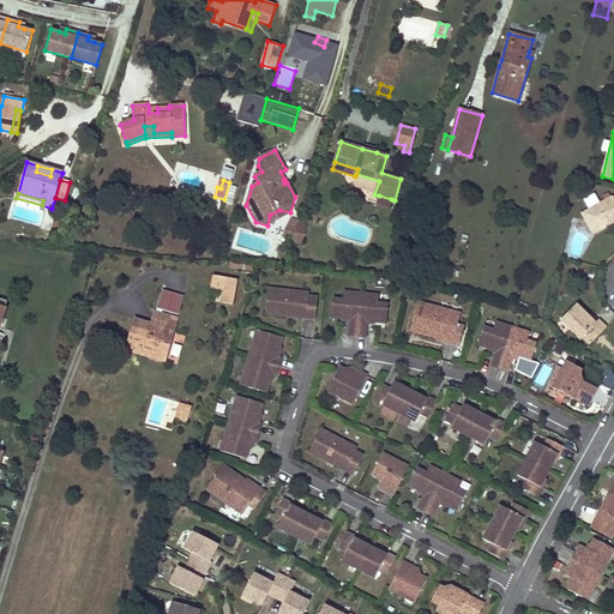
[(600,200),(595,193),(585,199),(589,206),(600,200)]
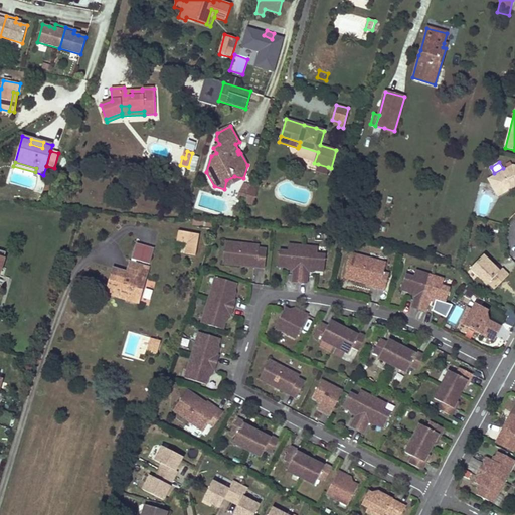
[(328,167),(318,164),(316,171),(326,174),(328,167)]
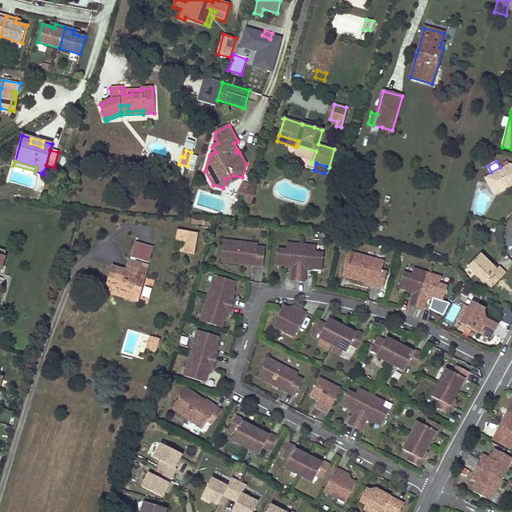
[(511,165),(487,179),(495,192),(511,183),(511,184),(511,165)]
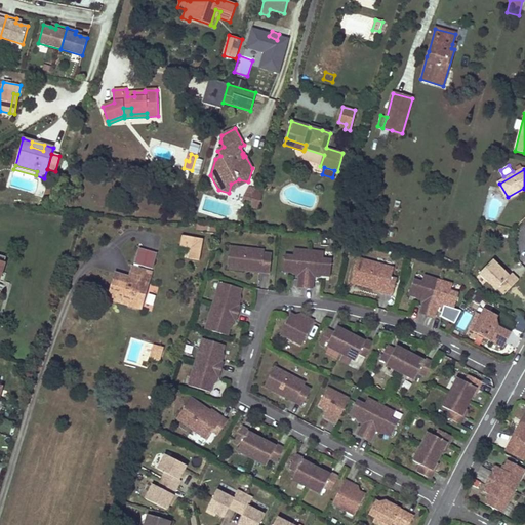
[(231,184),(229,193),(248,182),(239,179),(231,184)]
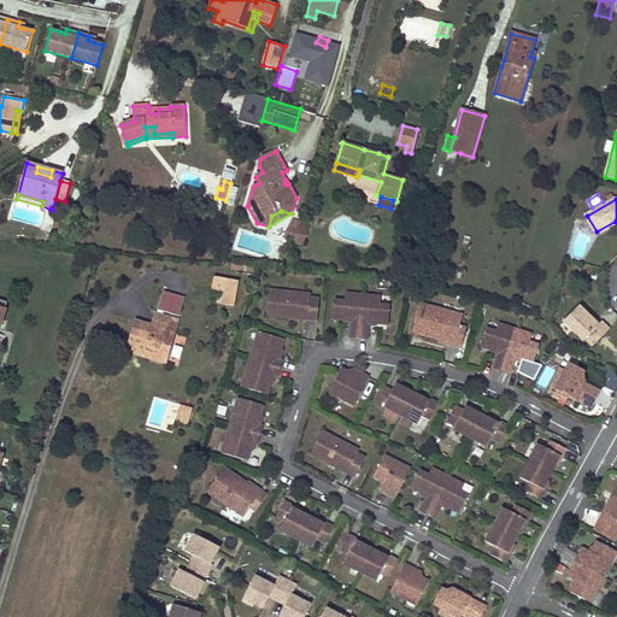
[(56,215),(53,227),(60,228),(64,217),(56,215)]
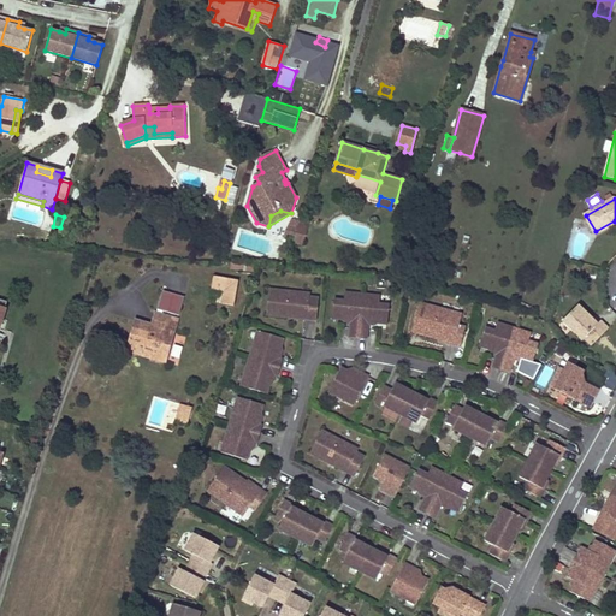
[(298,220),(291,219),(286,236),(294,238),(298,220)]
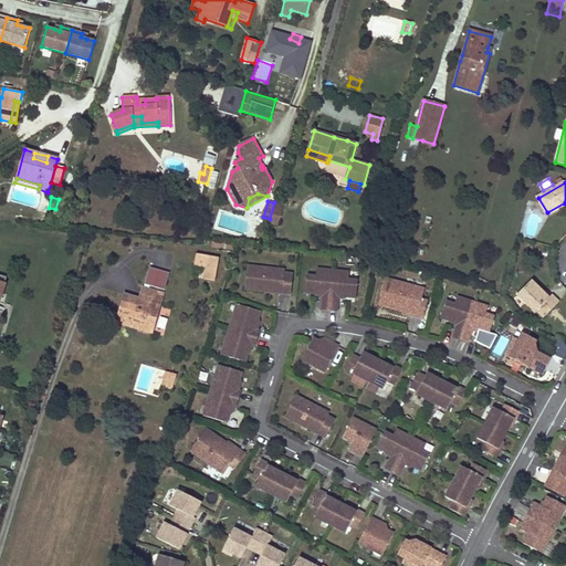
[(283,206),(275,202),(274,202),(270,219),(269,223),(276,226),(283,206)]
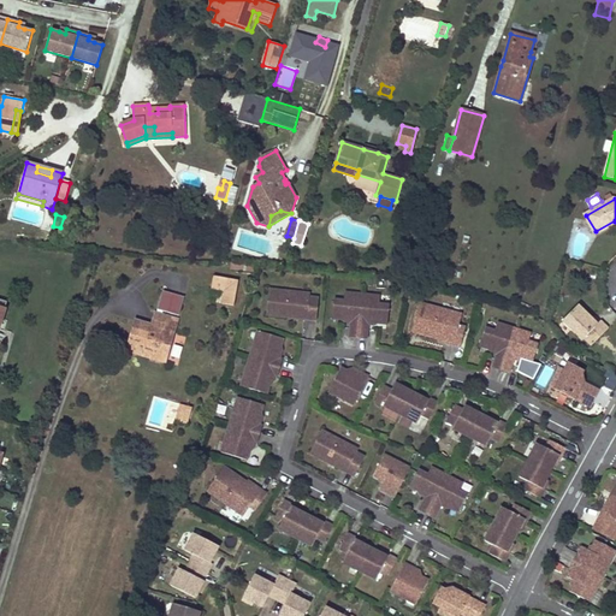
[(615,223),(615,221),(615,220),(596,231),(597,235),(615,223)]
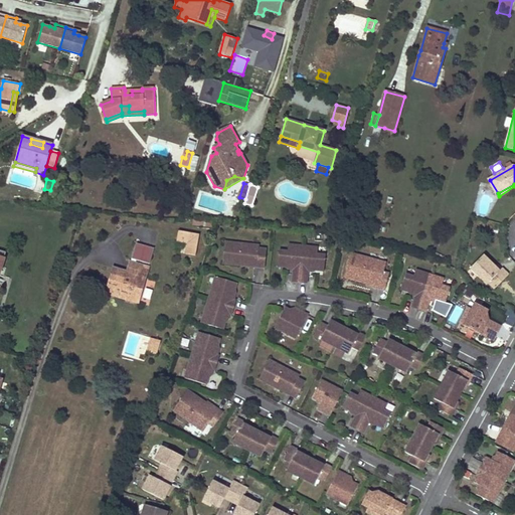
[(187,232),(178,230),(176,240),(185,242),(187,232)]
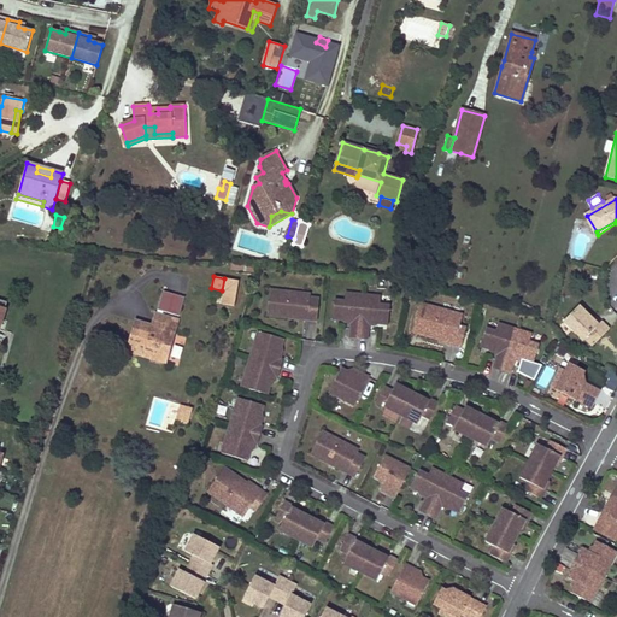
[(239,281),(224,278),(222,291),(224,291),(236,293),(239,281)]
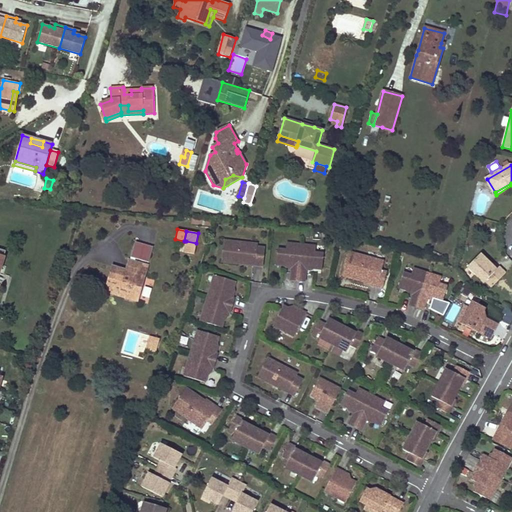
[(257,248),(239,246),(240,242),(223,240),(221,262),(251,265),(252,258),(262,259),(263,248),(257,248)]
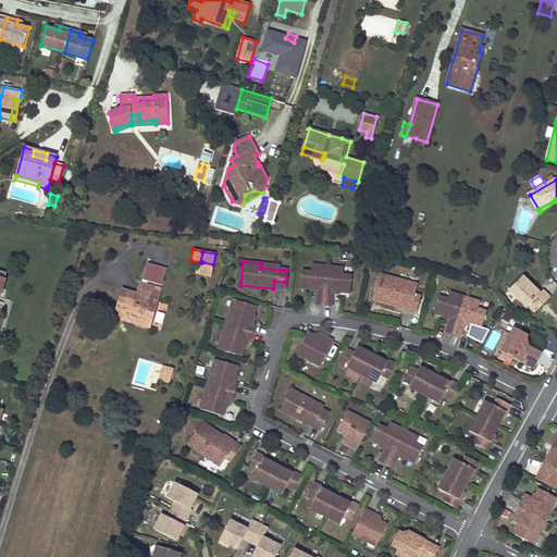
[(213,264),(202,262),(200,274),(211,276),(213,264)]
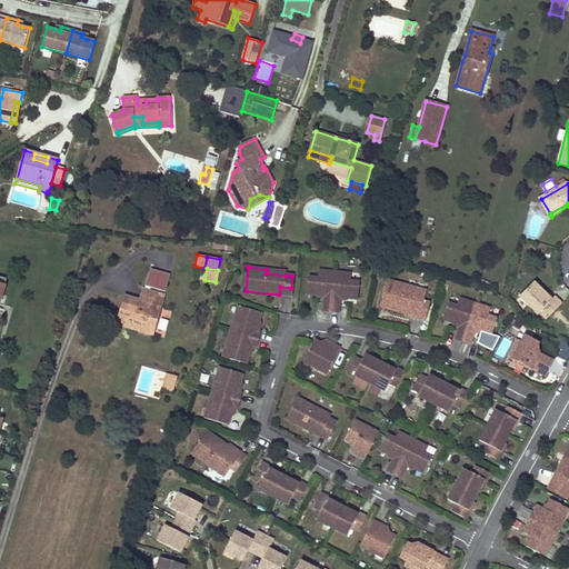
[(350,275),(319,270),(318,278),(308,277),(306,293),(323,296),(321,310),(339,312),(341,297),(357,299),(359,282),(349,281),(350,275)]
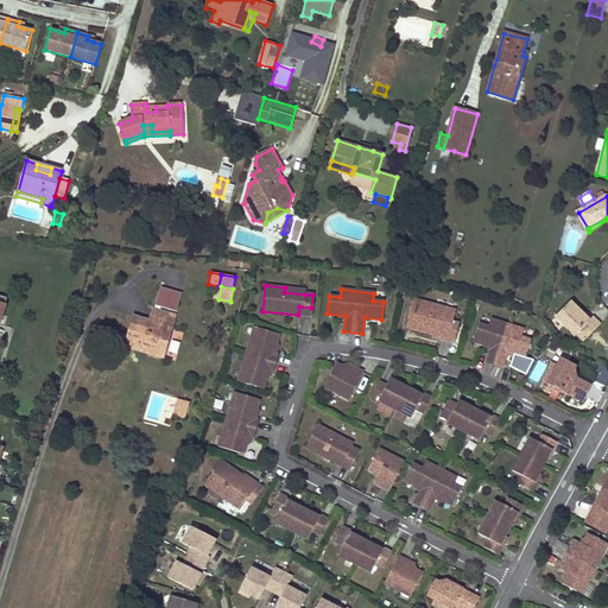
[(435,306),(413,299),(406,325),(432,334),(439,336),(442,341),(454,343),(458,325),(453,324),(455,312),(444,309),(444,312),(434,310),(435,306)]
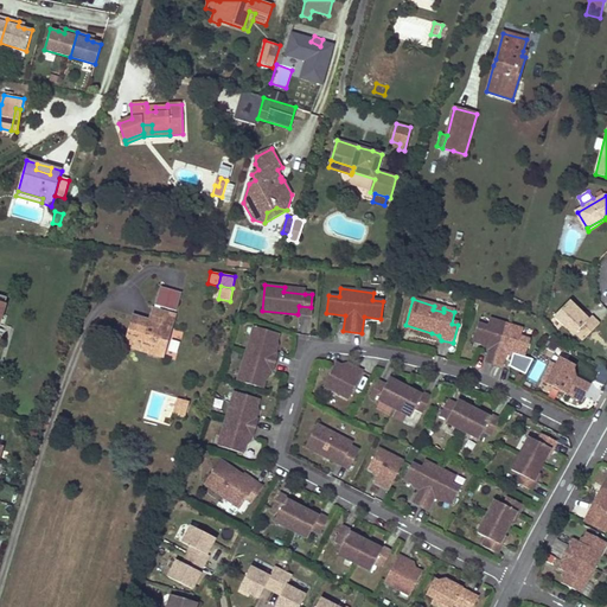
[(583,314),(569,301),(554,317),(574,336),(575,333),(583,342),(599,324),(592,318),(589,320),(586,317),(583,319),(581,317),(583,314)]
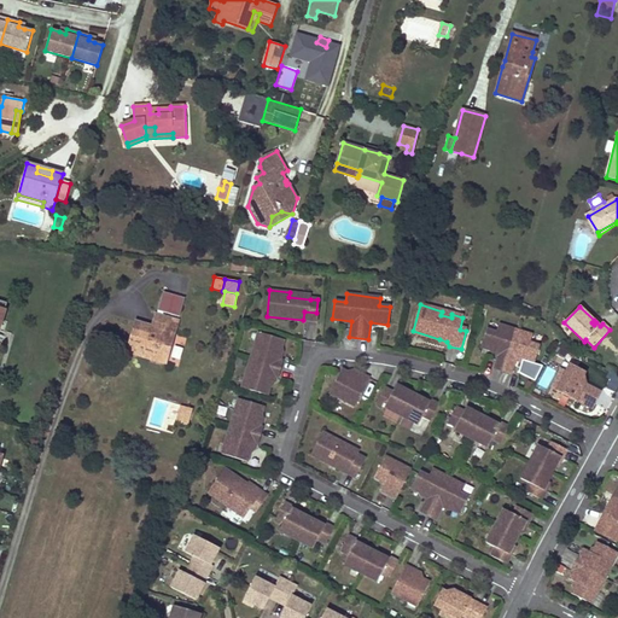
[(172,320),(155,315),(151,327),(168,332),(172,320)]
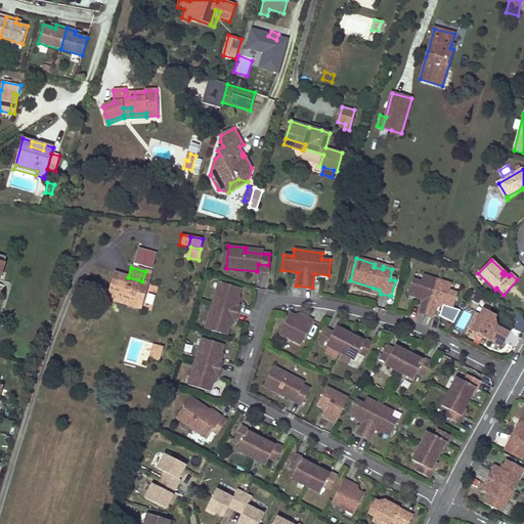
[(116,273),(110,293),(120,296),(119,299),(141,305),(150,272),(145,271),(142,281),(128,277),(116,273)]
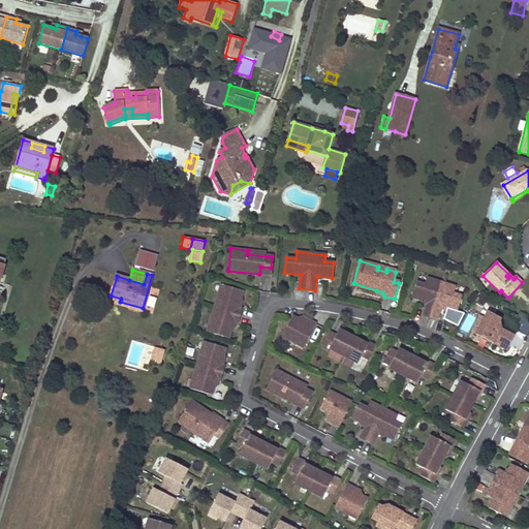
[(456,288),(427,279),(425,285),(416,283),(411,298),(427,303),(423,315),(437,320),(441,308),(457,312),(461,298),(453,294),(456,288)]
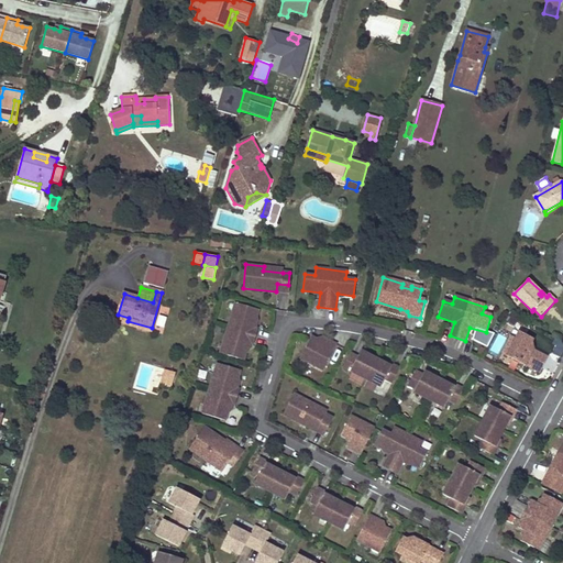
[(258,310),(235,304),(228,328),(255,337),(257,328),(254,327),(258,310)]
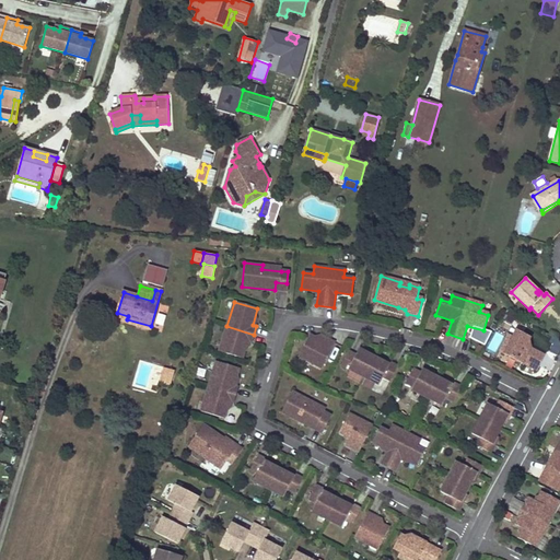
[(128,316),(117,313),(115,319),(150,329),(151,326),(127,319),(128,316)]
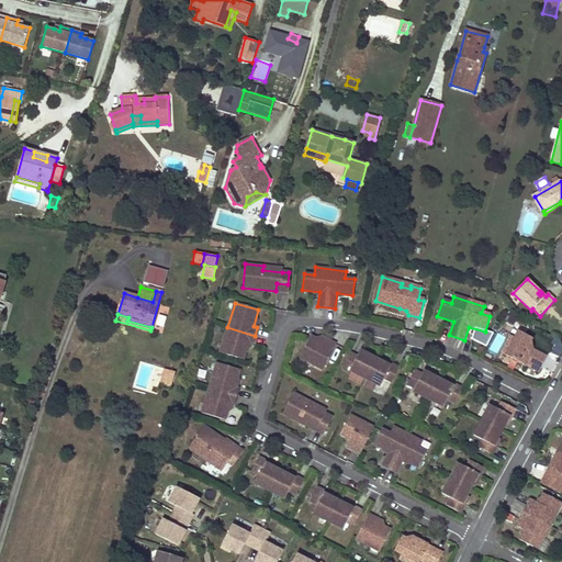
[(158,315),(154,328),(163,332),(167,318),(158,315)]
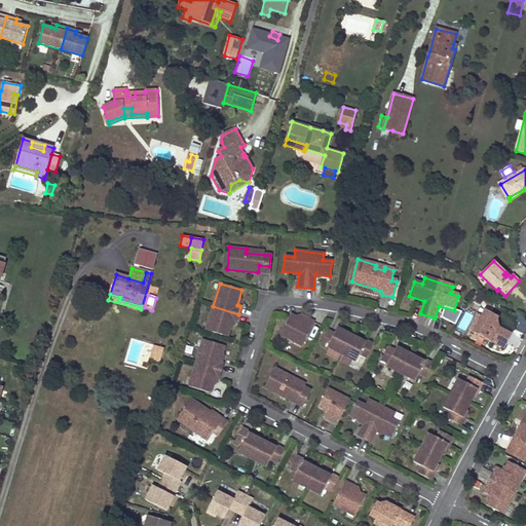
[(213,306),(205,330),(228,336),(233,320),(236,321),(238,314),(213,306)]
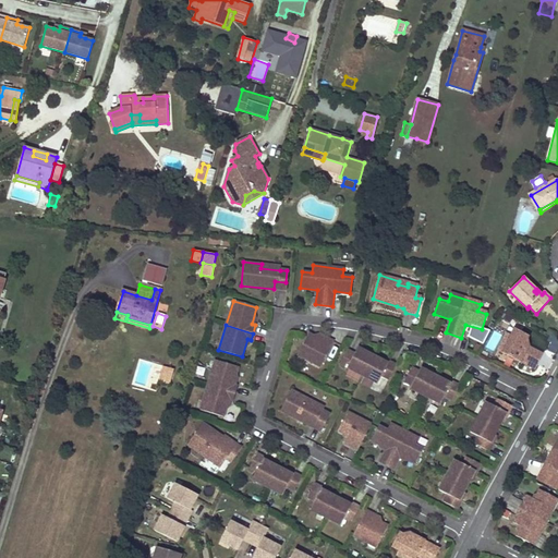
[(528,337),(513,329),(510,336),(506,343),(501,341),(496,351),(533,371),(542,355),(523,346),(528,337)]
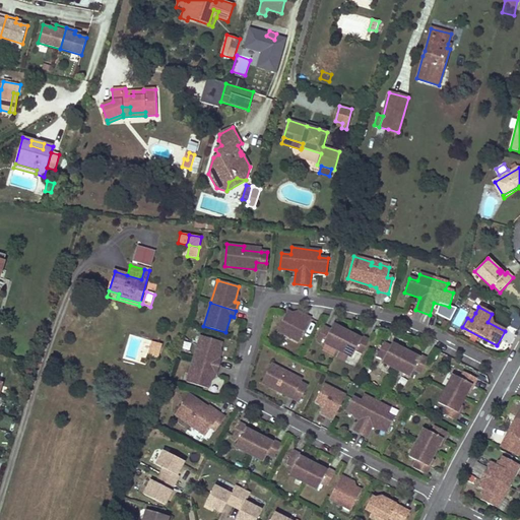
[(310,318),(303,315),(301,319),(290,313),(285,311),(275,330),(297,342),(310,318)]
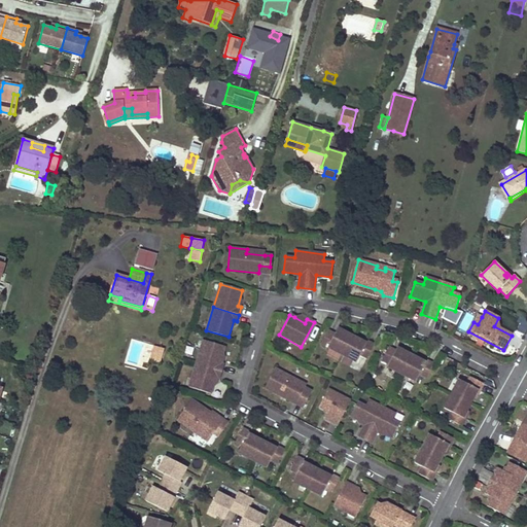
[(482,317),(477,315),(473,322),(478,324),(482,317)]
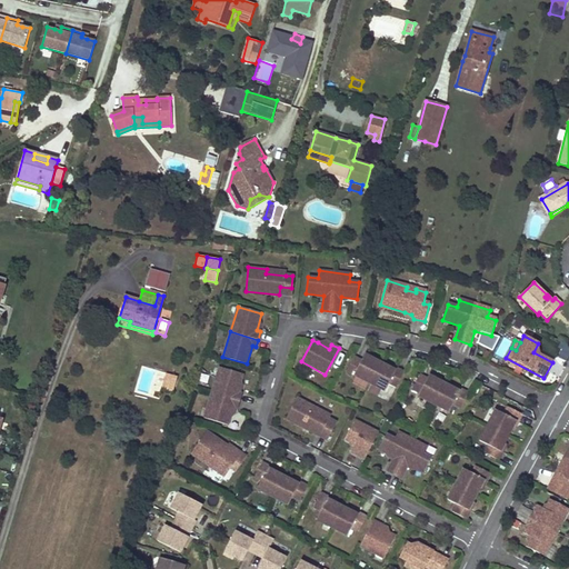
[(379,363),(371,359),(363,356),(360,361),(353,358),(346,372),(360,380),(361,377),(370,381),(378,366),(379,363)]
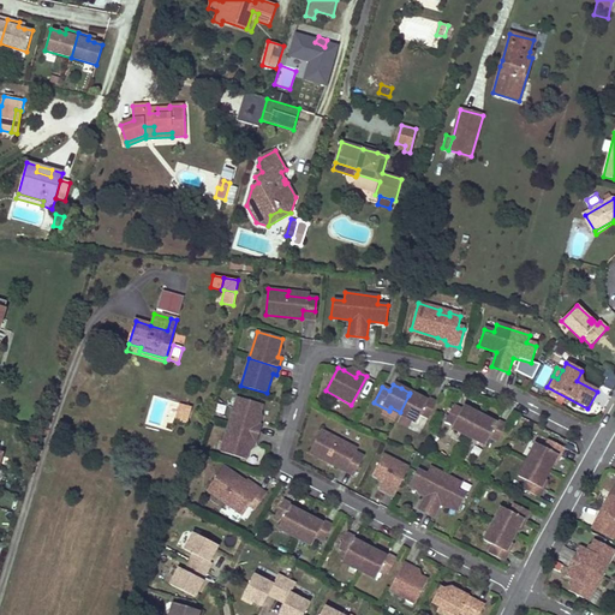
[(427,401),(418,398),(417,396),(416,399),(408,395),(400,412),(398,416),(415,424),(421,415),(429,418),(436,404),(428,399),(427,401)]
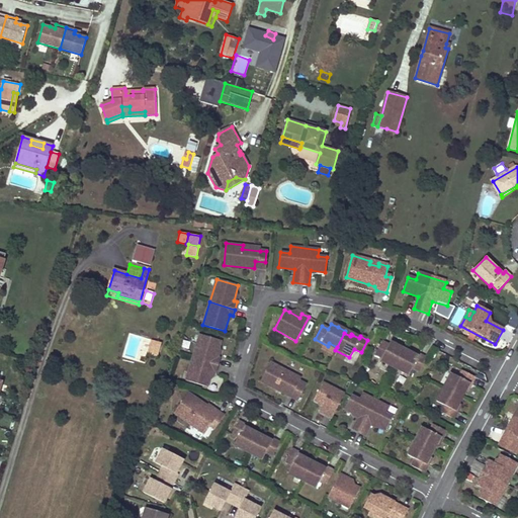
[(222,341),(199,335),(193,357),(219,365),(221,357),(218,356),(222,341)]
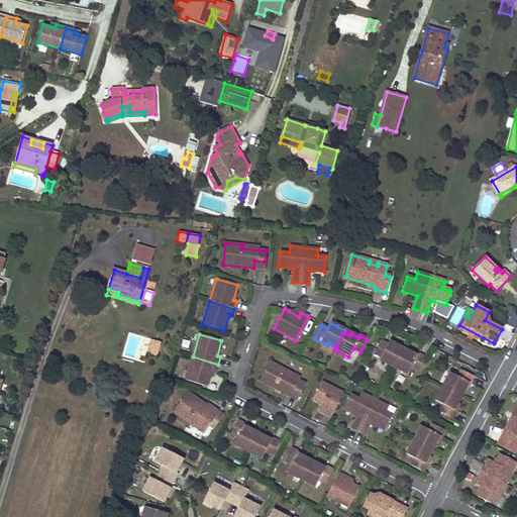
[(162,342),(156,341),(151,355),(157,356),(162,342)]
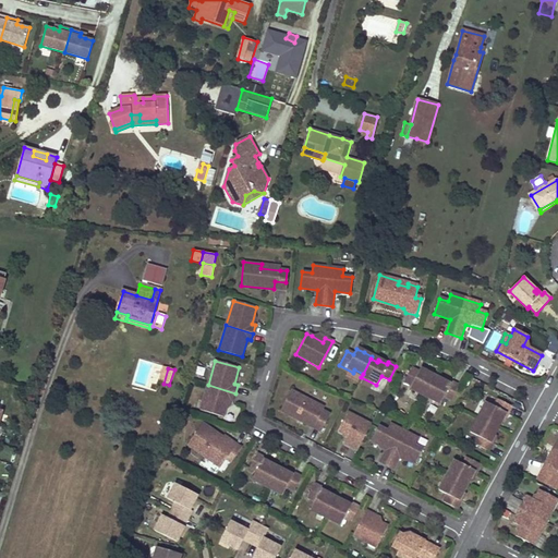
[(435,377),(429,374),(420,370),(419,373),(411,370),(407,379),(412,381),(408,390),(416,395),(419,391),(426,395),(434,379),(435,377)]
